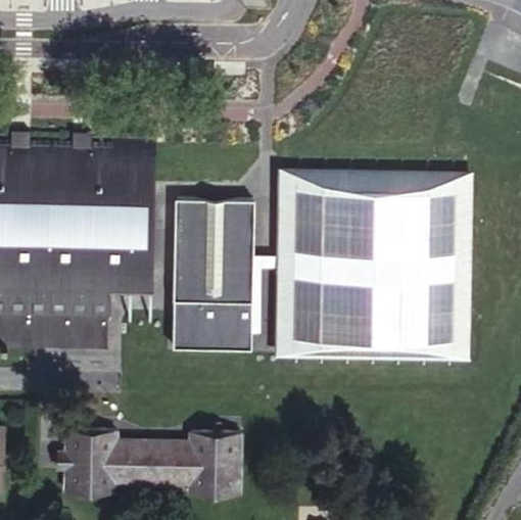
[(64,130),(64,140),(30,140),(31,132),(9,132),(9,140),(0,139),(0,346),(109,348),(110,283),(153,284),(155,143),(86,141),(87,131),(64,130)]
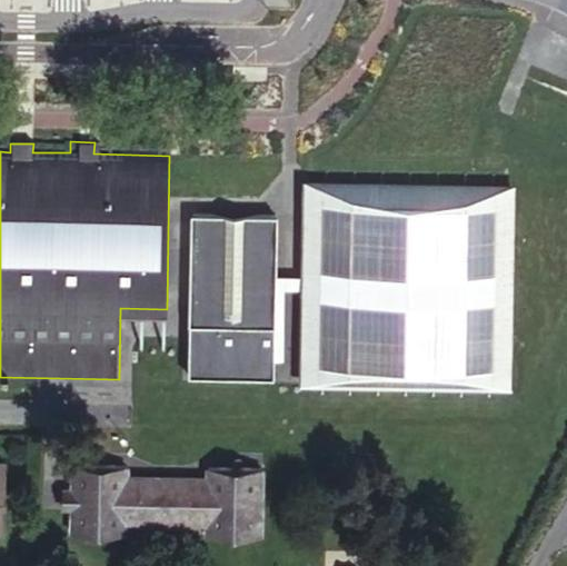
[(503,385),(505,187),(304,186),(302,279),(302,294),(301,384),(503,385)]
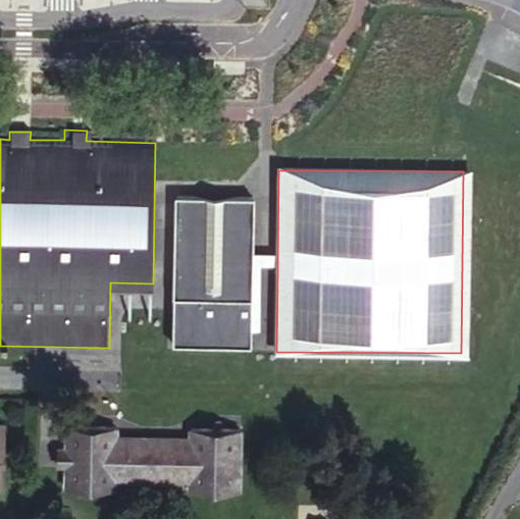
[(252,201),(177,199),(173,345),(251,346),(251,333),(251,256),(252,201)]
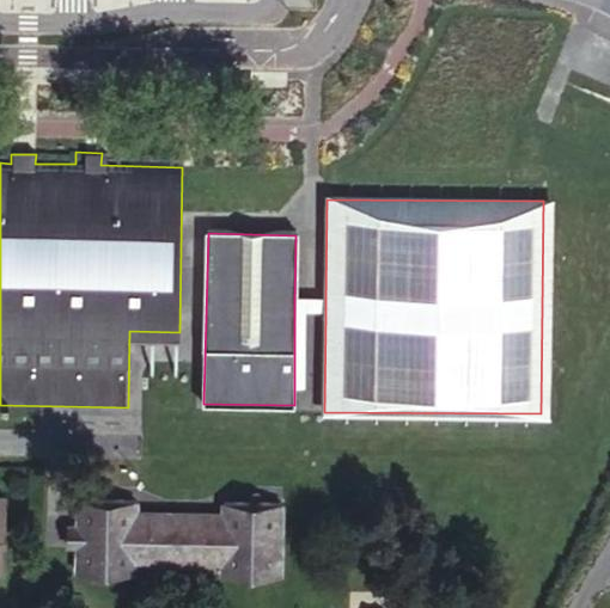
[(305,315),(325,315),(325,300),(294,300),(294,391),(304,392),(305,315)]
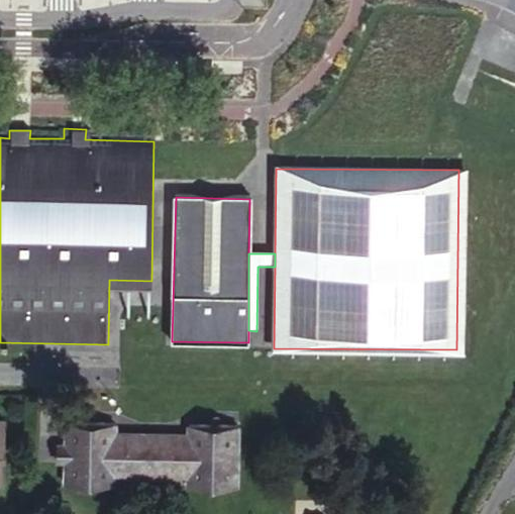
[(0,485),(6,485),(8,421),(0,420),(0,485)]
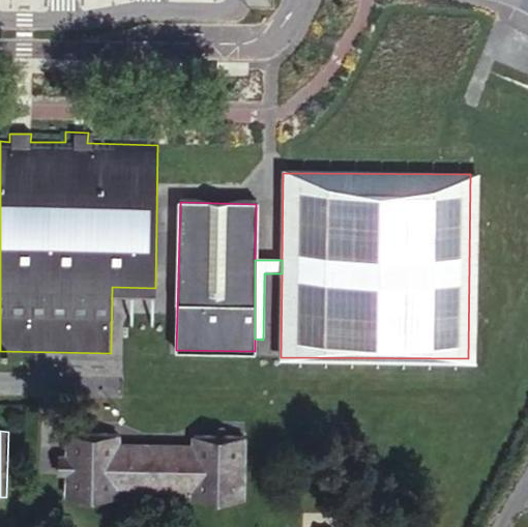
[(194,445),(184,444),(119,443),(119,434),(69,433),(68,457),(60,458),(60,471),(69,472),(69,495),(118,495),(118,486),(192,488),(192,496),(243,498),(244,435),(194,435),(194,445)]
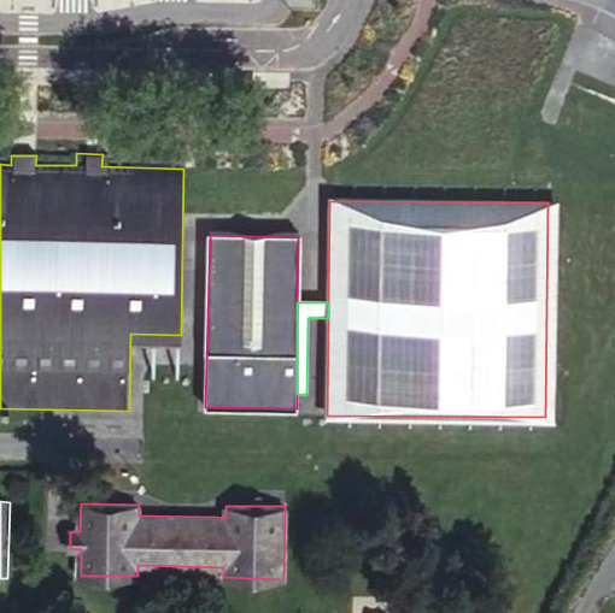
[(413,612),(413,600),(362,601),(361,612),(413,612)]
